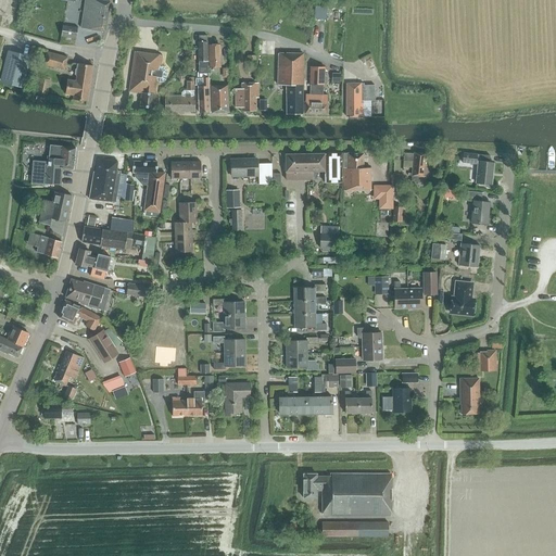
[(104,32),(110,2),(97,0),(85,0),(80,28),(104,32)]
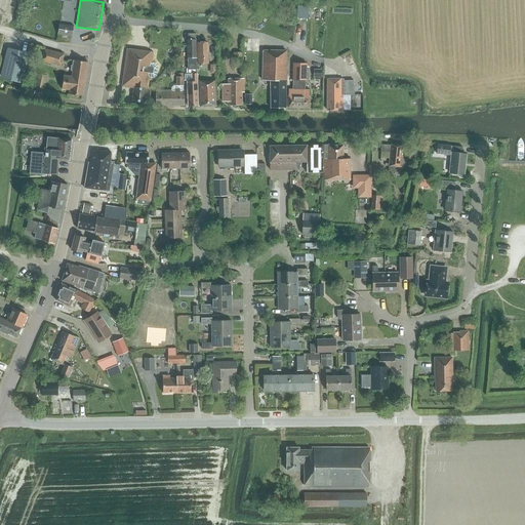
[(308,18),(309,7),(297,6),(296,18),(308,18)]
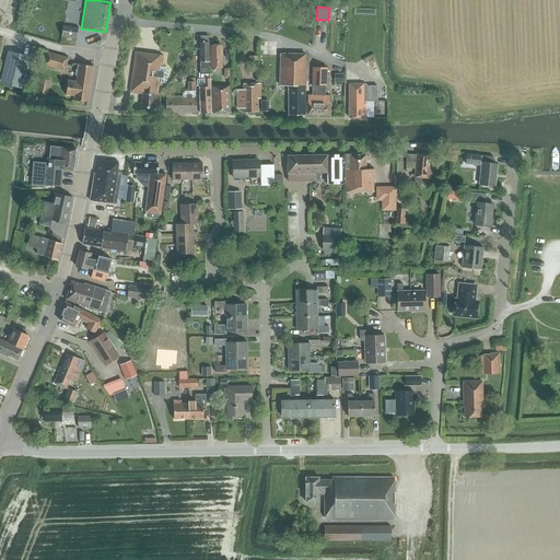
[(61,37),(77,39),(78,27),(63,25),(61,37)]
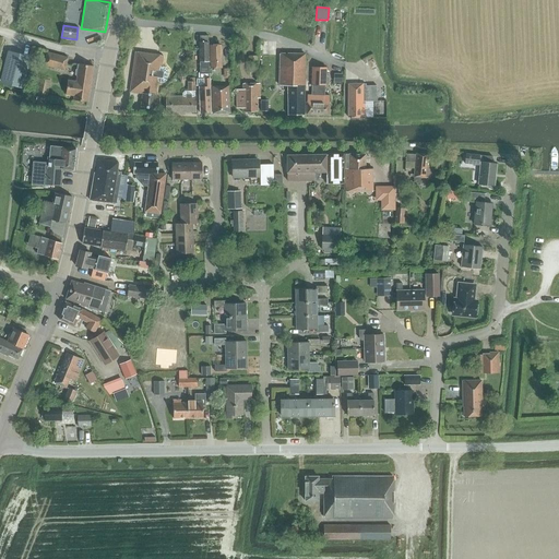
[(207,36),(199,36),(200,62),(200,73),(198,73),(198,79),(210,79),(207,36)]
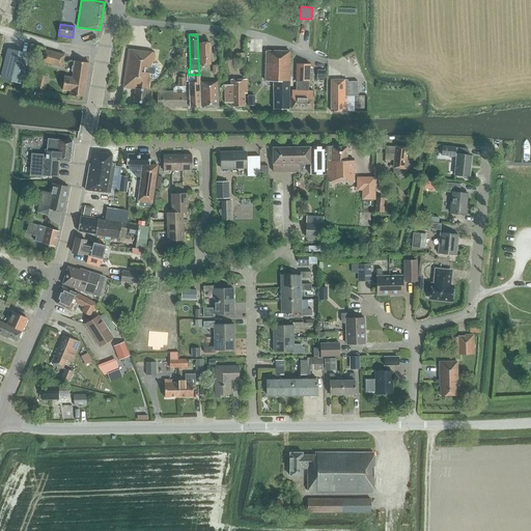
[(210,64),(210,44),(199,44),(199,64),(210,64)]
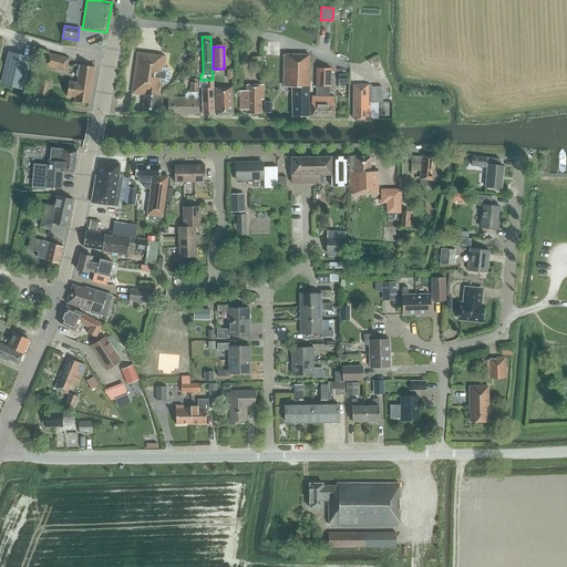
[(0,83),(22,90),(31,58),(8,51),(0,83)]
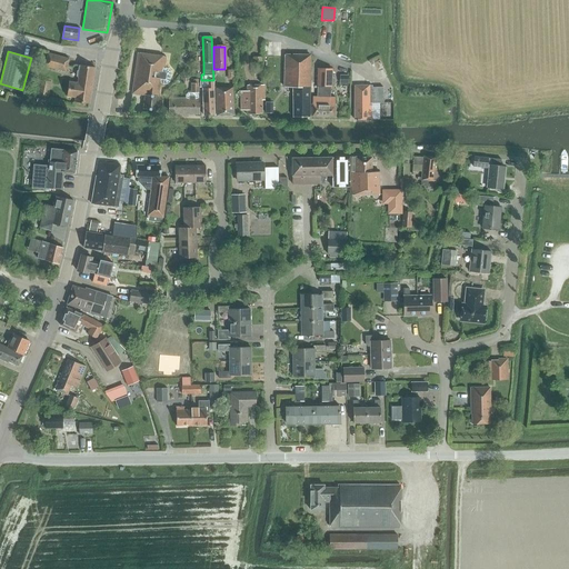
[(68,59),(47,53),(43,67),(65,72),(68,59)]
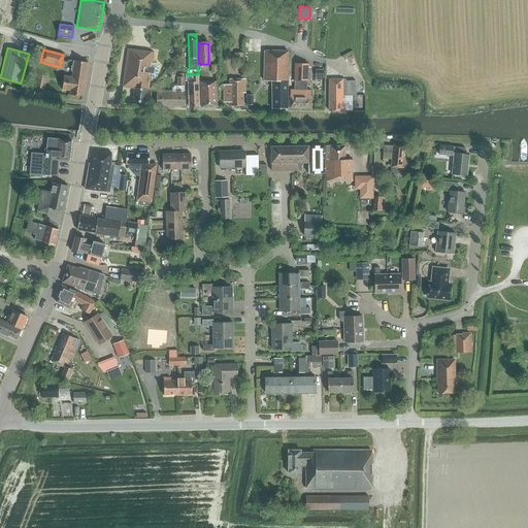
[(153,63),(154,53),(128,50),(124,87),(134,89),(132,101),(145,102),(149,77),(155,78),(158,76),(159,66),(157,64),(153,63)]
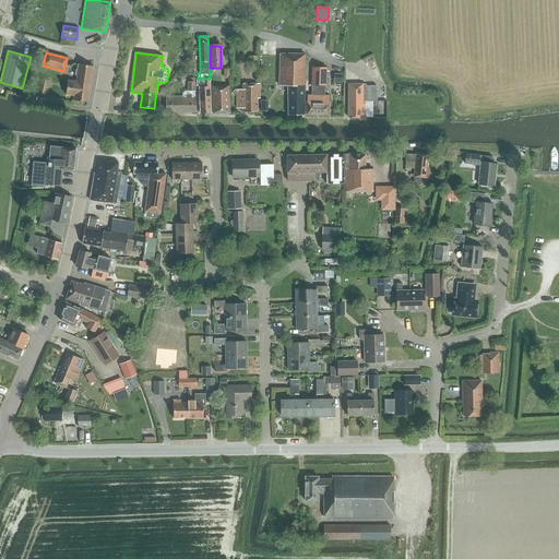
[(304,116),(305,55),(280,54),(278,85),(287,85),(288,115),(304,116)]
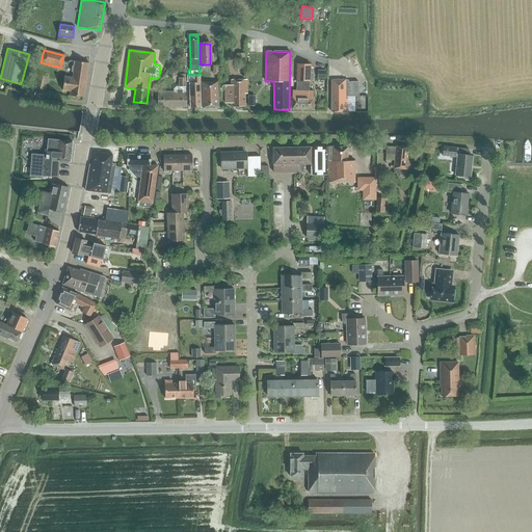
[(75,61),(74,70),(73,77),(64,76),(62,90),(71,91),(70,96),(83,98),(88,63),(75,61)]
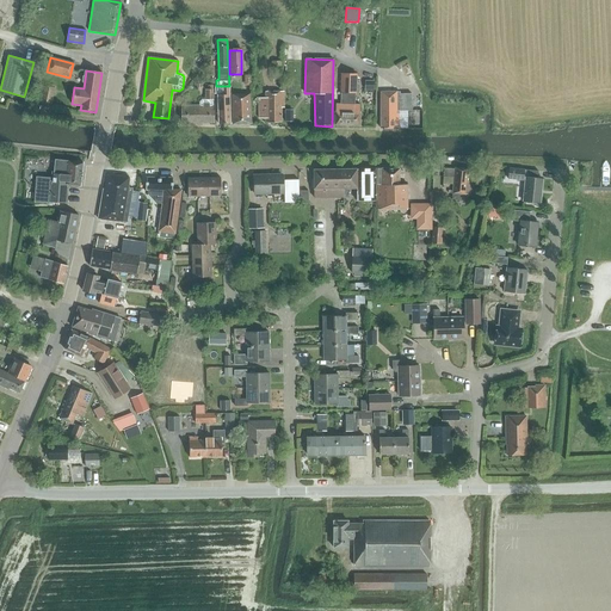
[(334,111),(334,125),(359,125),(359,112),(359,105),(355,105),(355,103),(356,103),(356,74),(341,73),(340,104),(335,104),(335,111),(334,111)]
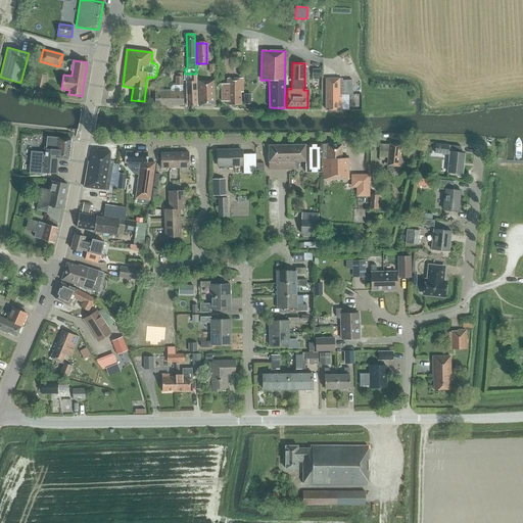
[(312,78),(321,78),(321,68),(313,68),(312,78)]
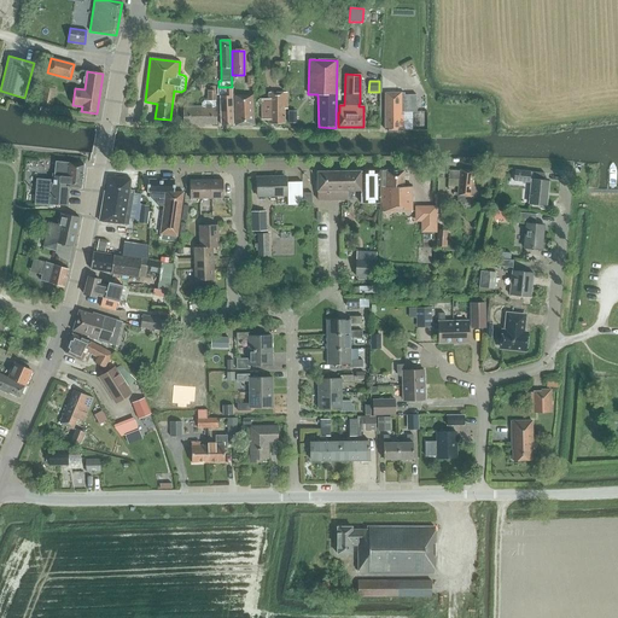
[(41,103),(52,105),(56,88),(45,87),(41,103)]
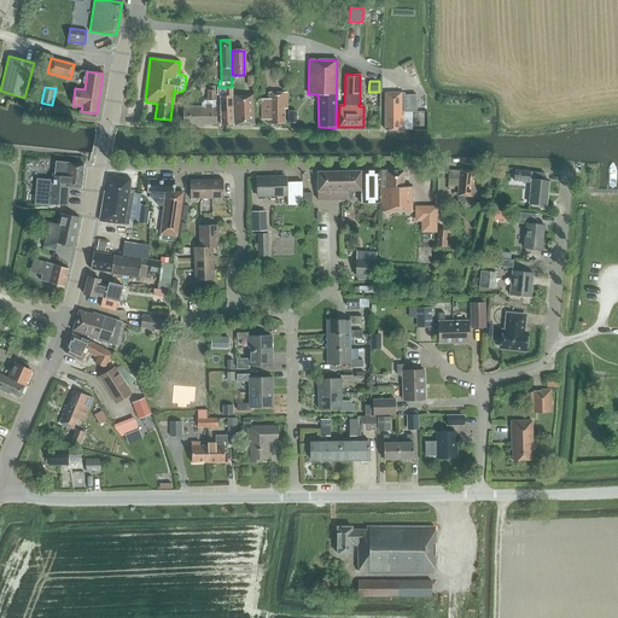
[(220,99),(221,126),(233,126),(232,87),(219,87),(216,87),(216,94),(225,94),(225,99),(220,99)]
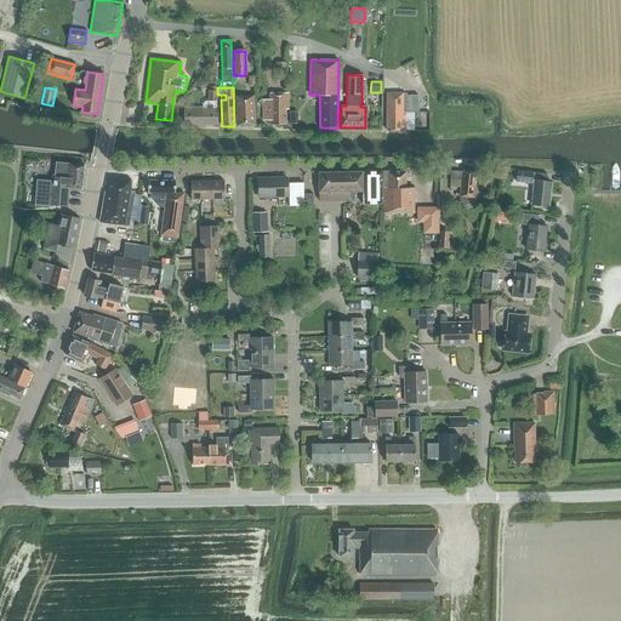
[(217,124),(217,113),(216,113),(217,91),(209,91),(208,101),(205,101),(203,103),(203,108),(186,108),(186,113),(184,113),(184,124),(217,124)]
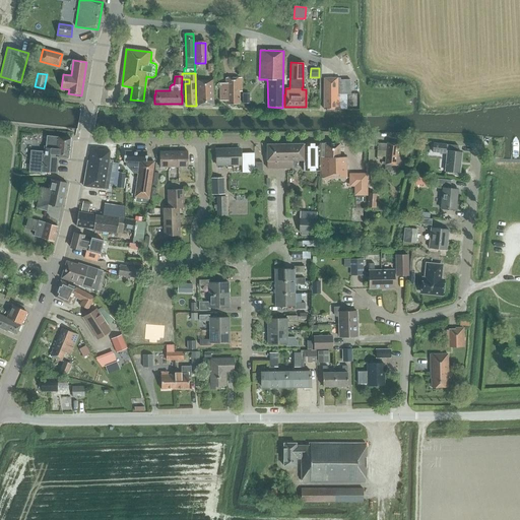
[(239,91),(241,91),(241,78),(225,78),(225,83),(219,83),(219,101),(226,101),(226,105),(240,104),(239,91)]
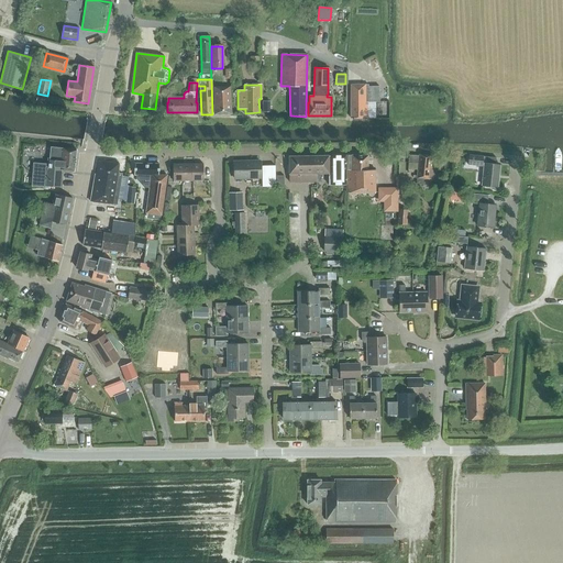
[(367,102),(378,102),(378,87),(368,87),(368,85),(351,85),(351,119),(367,119),(367,102)]
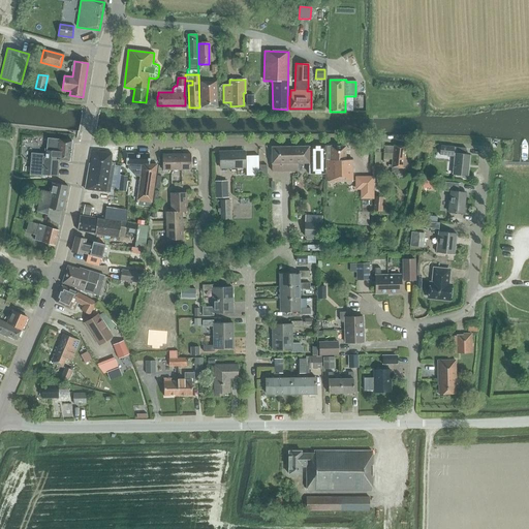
[(201,107),(217,107),(216,82),(200,82),(201,107)]
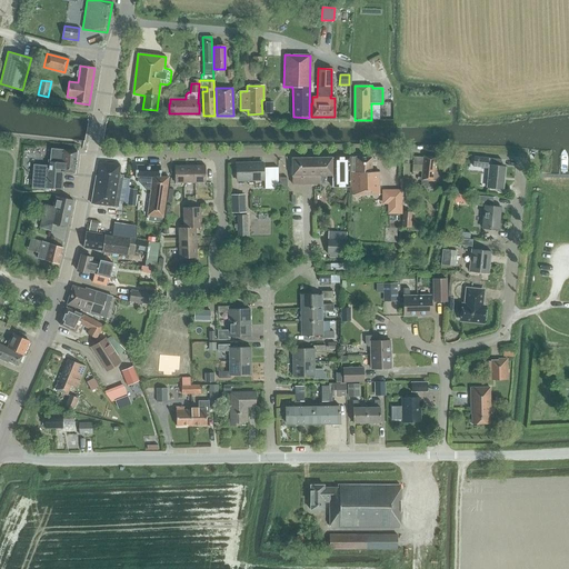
[(48,161),(47,166),(33,165),(31,188),(46,189),(46,188),(61,189),(62,172),(75,173),(77,151),(51,149),(50,161),(48,161)]
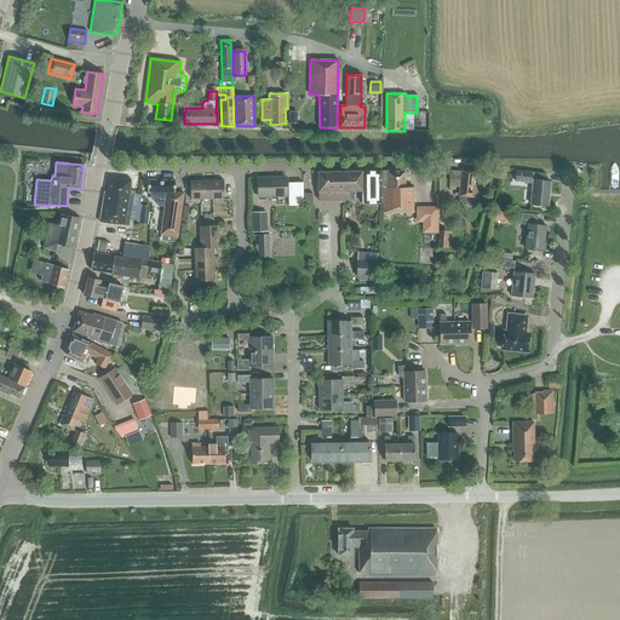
[(361,191),(362,204),(380,204),(380,185),(380,171),(363,172),(363,191),(361,191)]
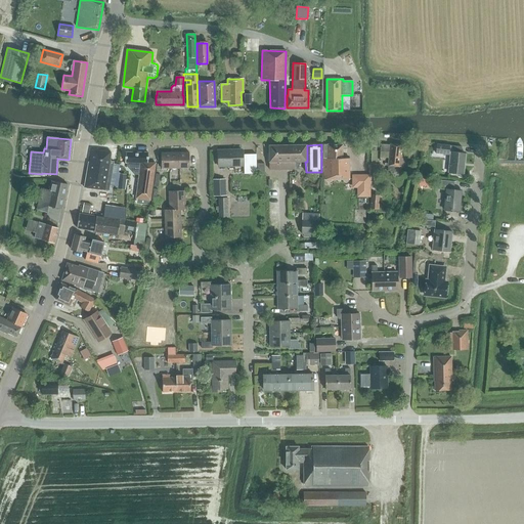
[(321,144),(321,157),(323,157),(323,180),(349,179),(349,159),(342,159),(342,144),(321,144)]
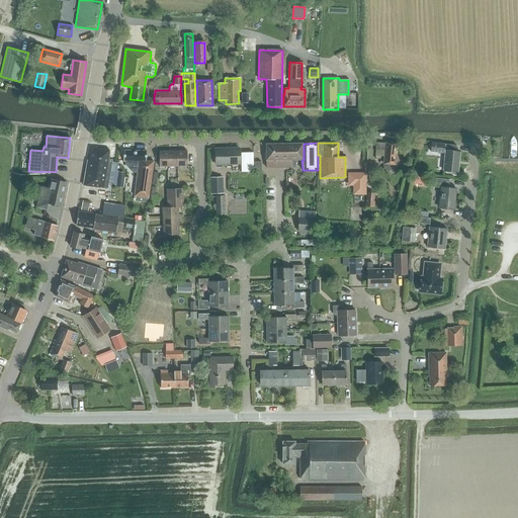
[(394,165),(397,143),(385,143),(385,144),(376,143),(375,150),(384,151),(383,165),(382,169),(389,170),(390,165),(394,165)]
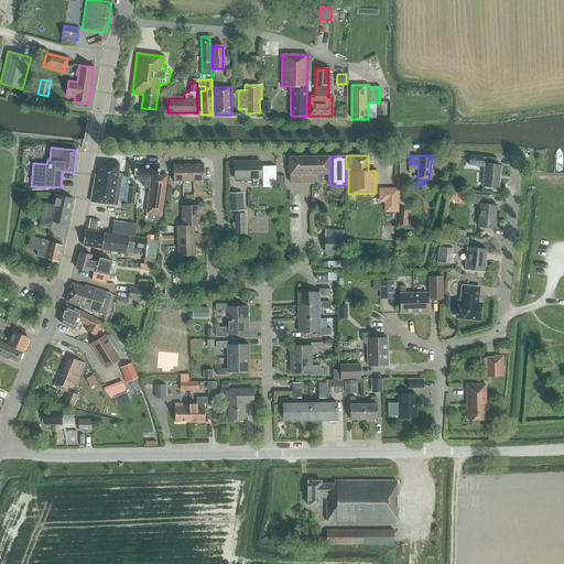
[(498,187),(500,165),(496,165),(497,159),(469,155),(468,165),(485,166),(483,186),(498,187)]
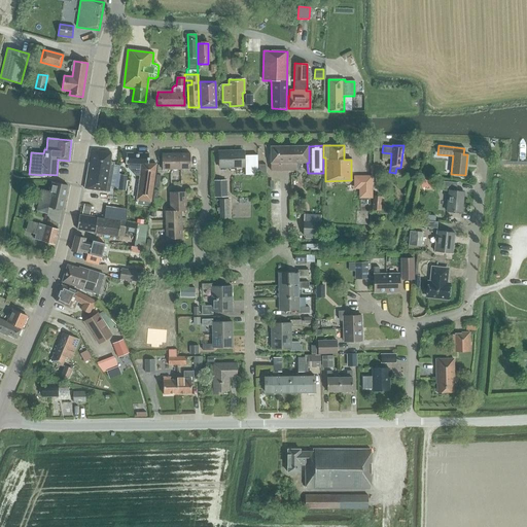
[(271,171),(285,171),(296,170),(296,163),(307,163),(309,163),(309,146),(270,146),(271,164),(271,171)]
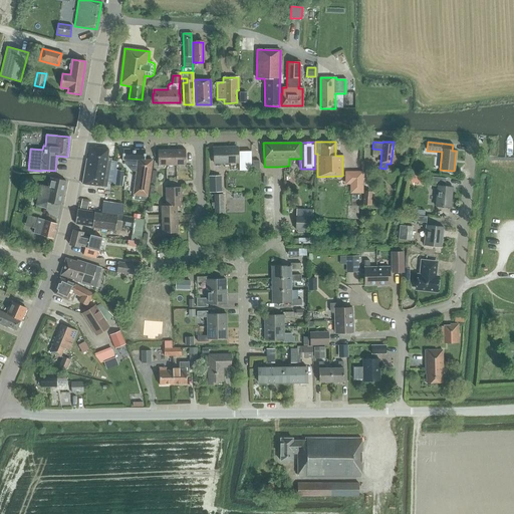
[(237,163),(237,147),(214,148),(214,164),(237,163)]
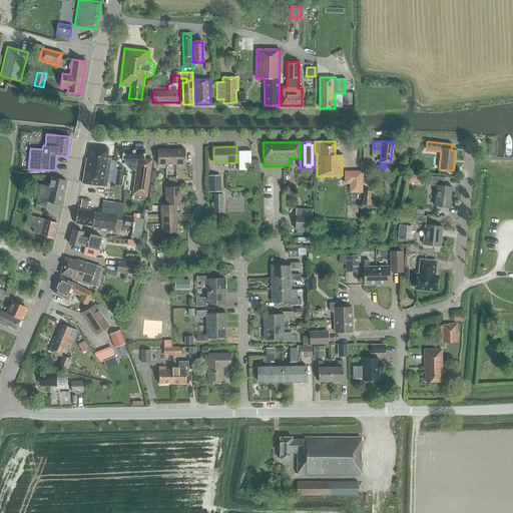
[(106,186),(108,170),(111,171),(112,165),(109,165),(110,158),(107,157),(109,149),(89,147),(87,159),(86,159),(82,184),(106,186)]
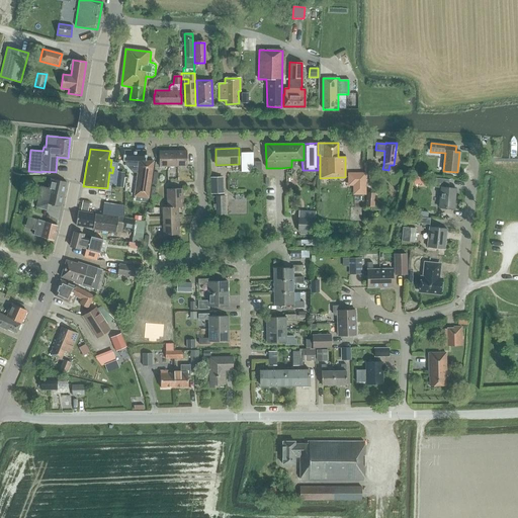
[(146,161),(146,151),(123,151),(122,161),(125,161),(125,165),(132,171),(138,172),(134,195),(147,198),(154,161),(146,161)]
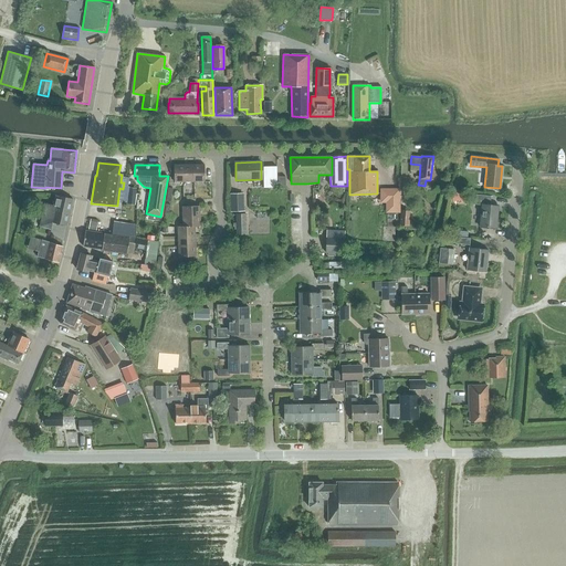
[(174,165),(174,182),(184,182),(184,165),(174,165)]
